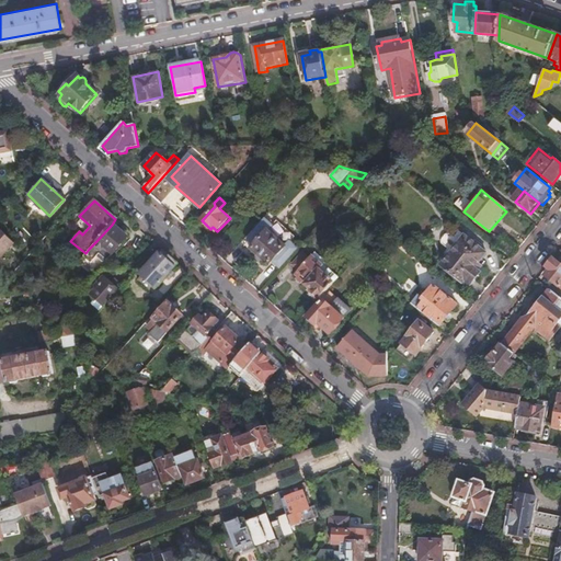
[(275,261),(283,267),(299,249),(300,248),(293,241),(297,237),(279,220),(274,225),(267,218),(250,238),(256,244),(253,248),(272,264),(275,261)]
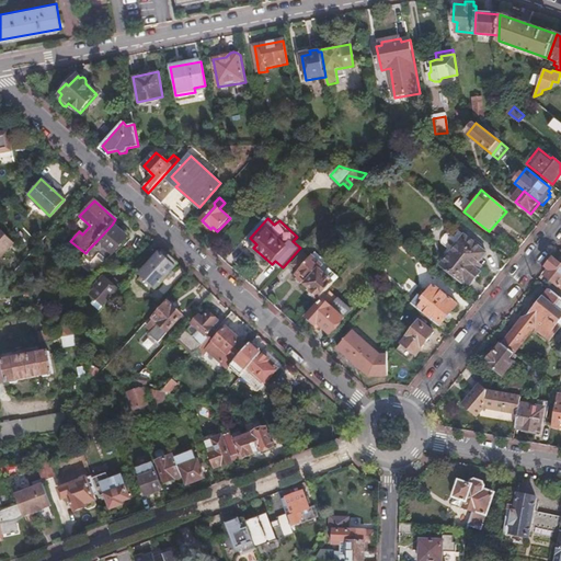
[(0,253),(14,239),(0,225),(0,253)]
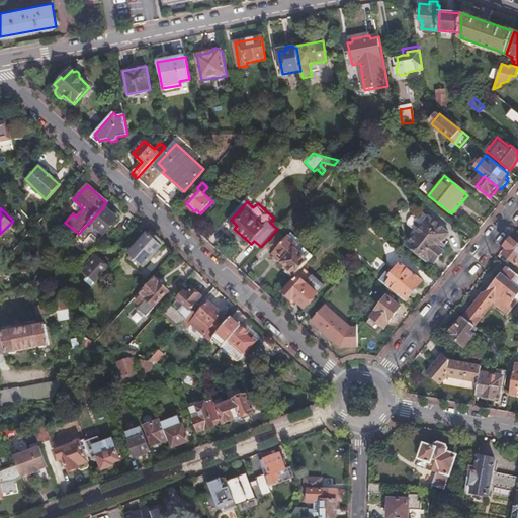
[(110,213),(103,207),(89,223),(103,235),(117,220),(116,219),(117,218),(117,216),(113,211),(110,213)]
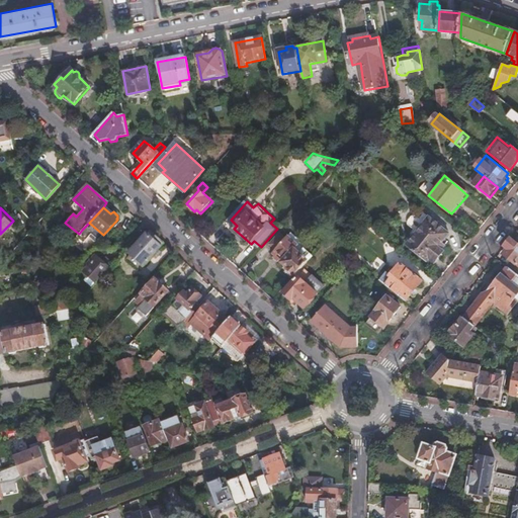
[(424,213),(413,228),(418,233),(429,218),(424,213)]
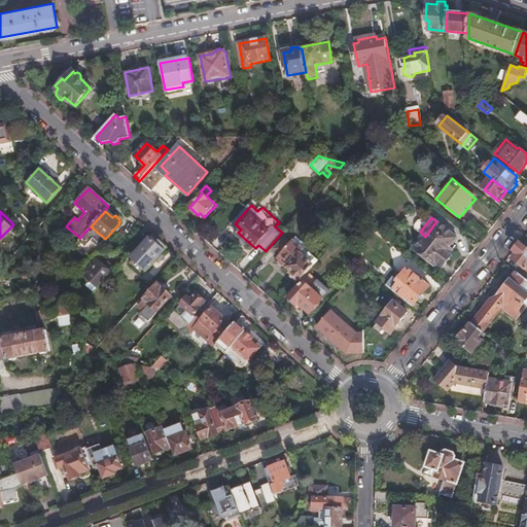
[(436,221),(425,237),(414,250),(441,271),(452,256),(450,254),(453,250),(450,247),(457,238),(436,221)]
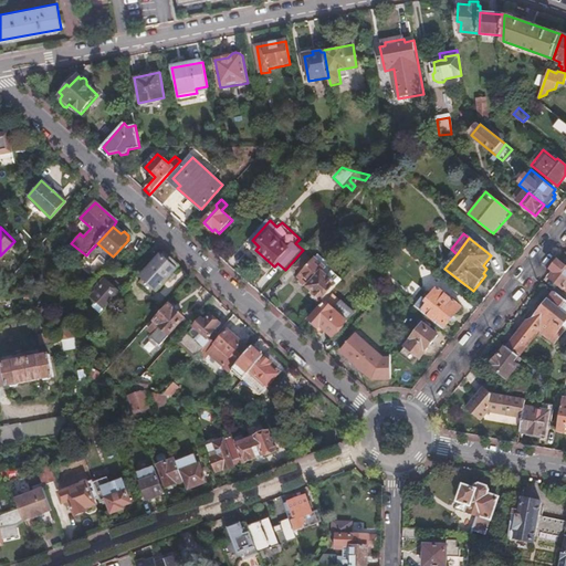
[(502,249),(516,262),(524,252),(509,239),(502,249)]
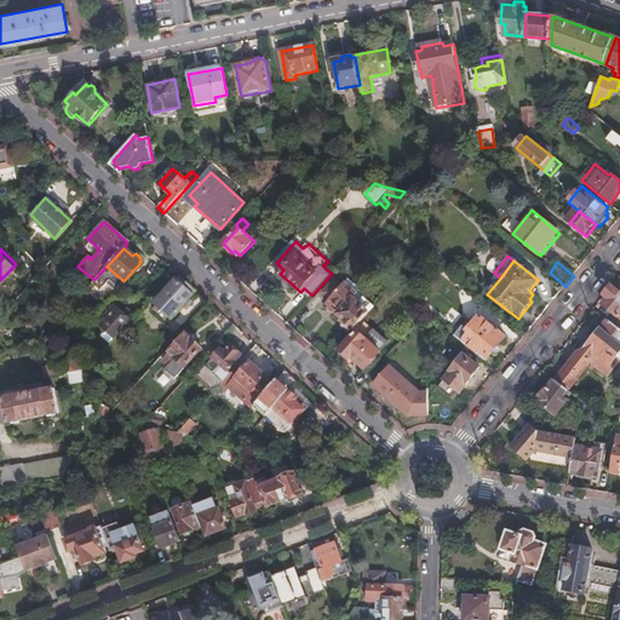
[(116,288),(124,281),(107,267),(98,275),(95,280),(91,283),(99,291),(107,283),(113,290),(116,288)]
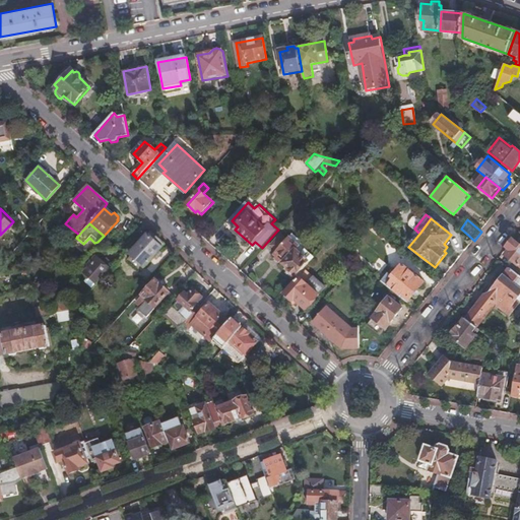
[(144,267),(165,245),(150,232),(129,255),(144,267)]
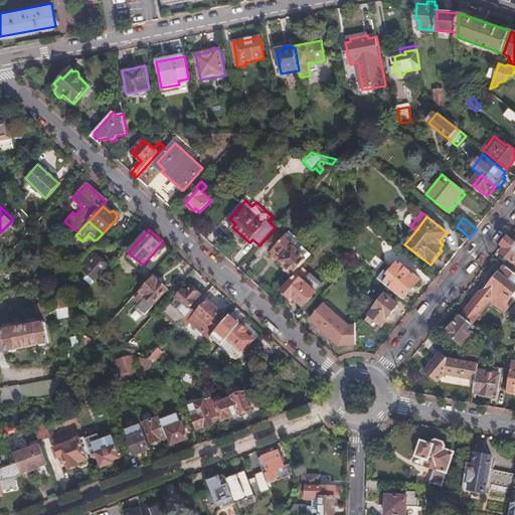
[(293,274),(294,275),(307,261),(294,248),(295,246),(280,232),(269,244),(275,250),(286,260),(283,262),(282,264),(287,269),(286,271),(291,276),(293,274)]
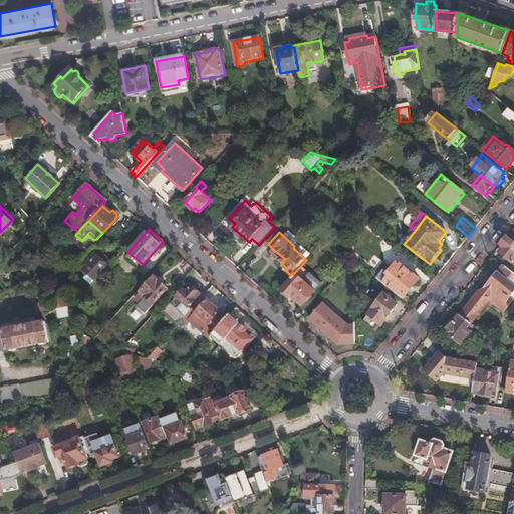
[(513,263),(513,240),(509,236),(501,245),(504,247),(500,252),(513,263)]
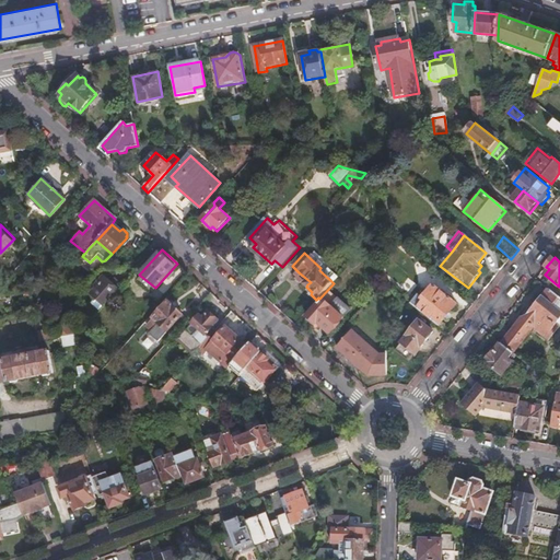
[(271,266),(254,279),(259,287),(277,272),(271,266)]
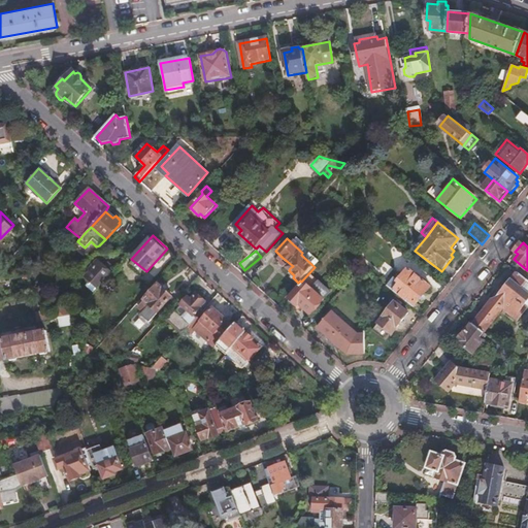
[(279,259),(290,268),(293,266),(282,257),(279,259)]
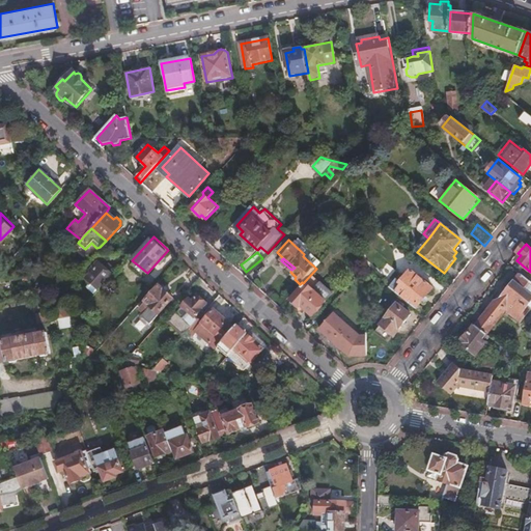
[(92,295),(114,271),(106,263),(103,268),(99,264),(85,279),(88,283),(84,288),(92,295)]
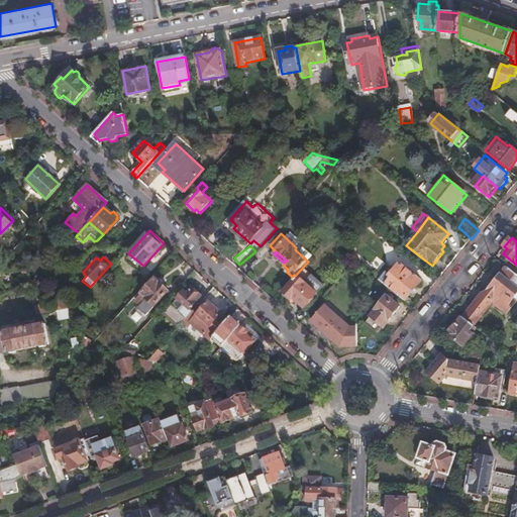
[(406,301),(421,282),(400,265),(393,273),(387,272),(380,280),(406,301)]
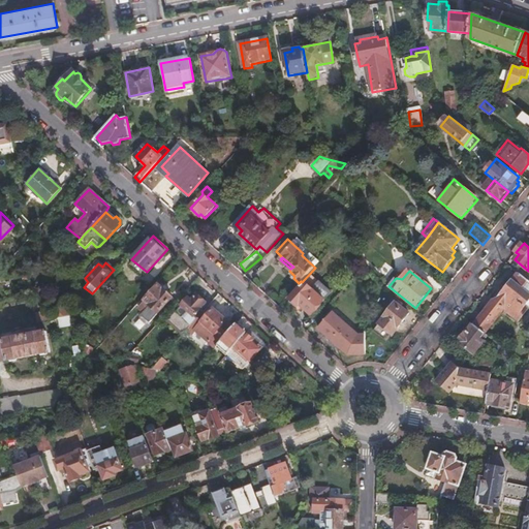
[(528,299),(528,281),(519,274),(495,302),(494,301),(474,324),(485,332),(487,334),(505,311),(520,322),(528,310),(528,309),(524,306),(528,299)]
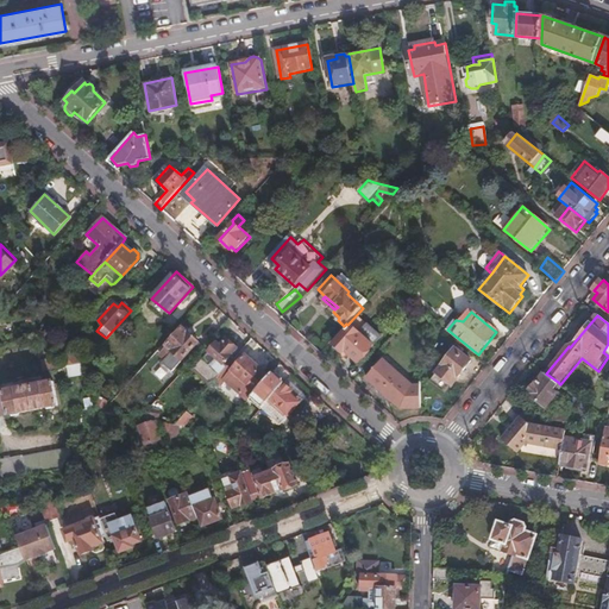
[(383,337),(369,325),(360,333),(353,326),(337,343),(339,345),(336,349),(341,353),(344,352),(345,353),(347,351),(360,363),(383,337)]
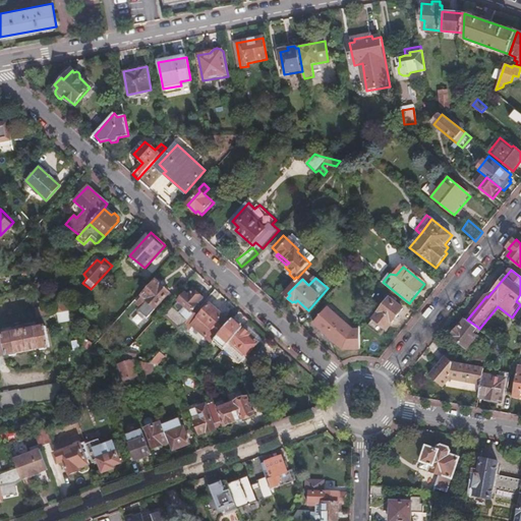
[(157,307),(162,311),(174,297),(156,282),(143,295),(145,296),(133,309),(137,312),(137,315),(143,321),(148,319),(157,307)]
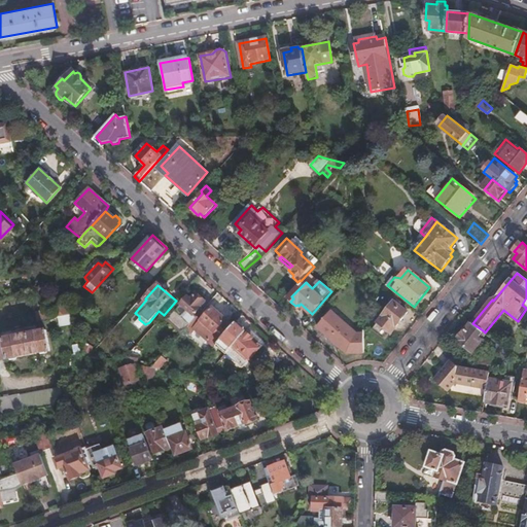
[(166,319),(181,334),(184,330),(196,318),(192,315),(205,302),(196,293),(190,300),(186,296),(166,319)]
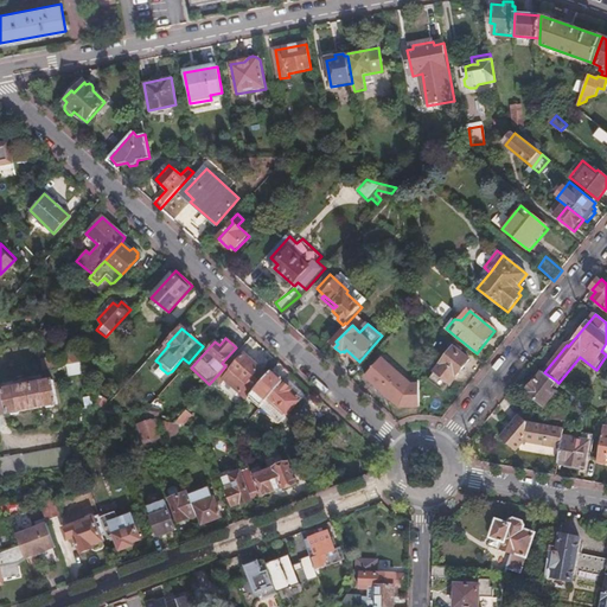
[(453,346),(434,369),(451,384),(470,362),(453,346)]
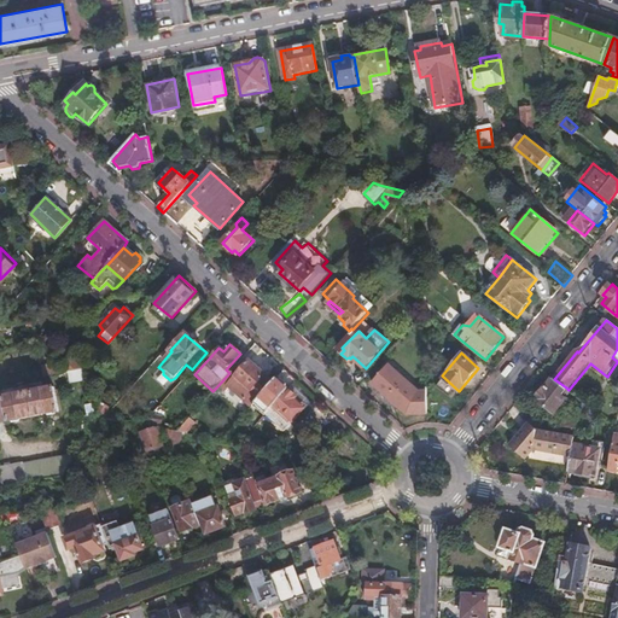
[(237,378),(260,397),(273,383),(248,361),(235,375),(237,377),(237,378)]
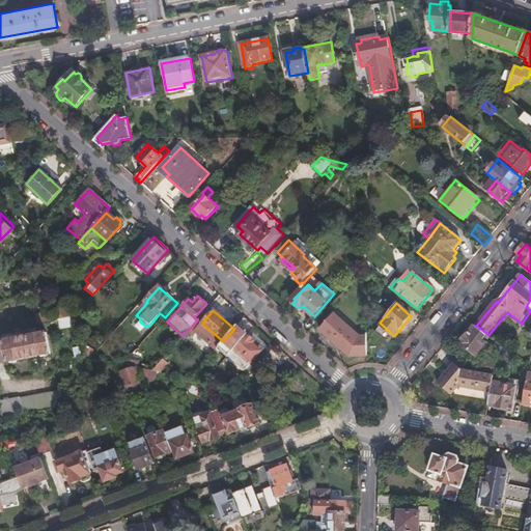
[(55,320),(51,315),(50,313),(36,315),(38,325),(55,320)]
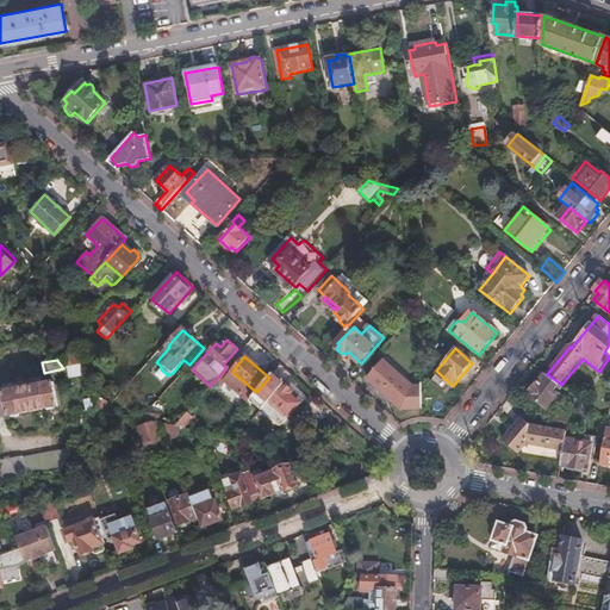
[(385,361),(369,379),(397,404),(399,402),(408,409),(422,409),(422,386),(414,386),(385,361)]
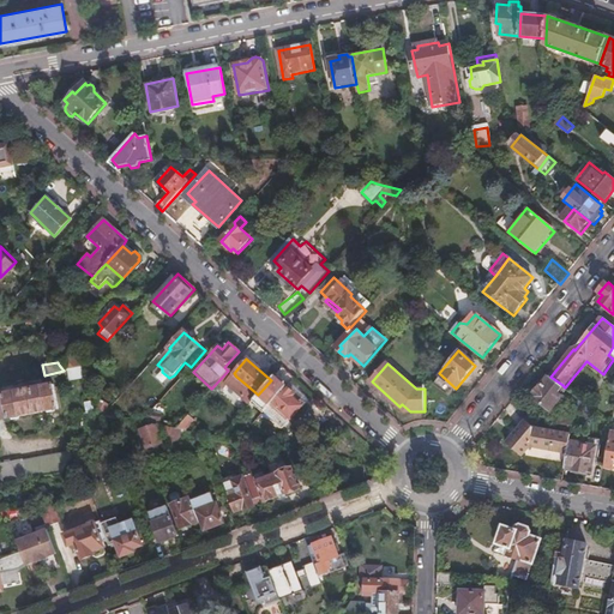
[(72,381),(88,378),(85,366),(71,369),(70,369),(72,381)]
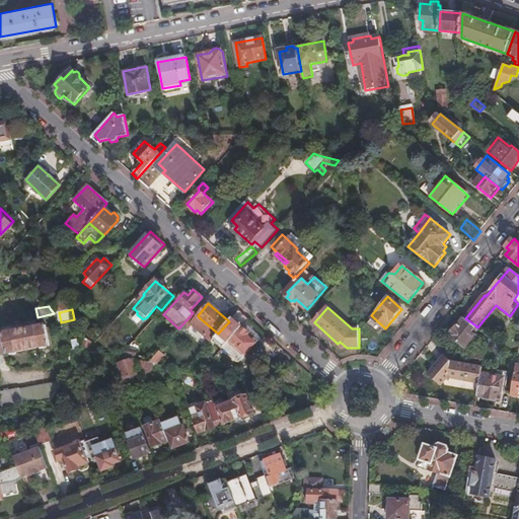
[(187,330),(199,317),(199,316),(198,315),(194,311),(193,313),(181,325),(187,330)]
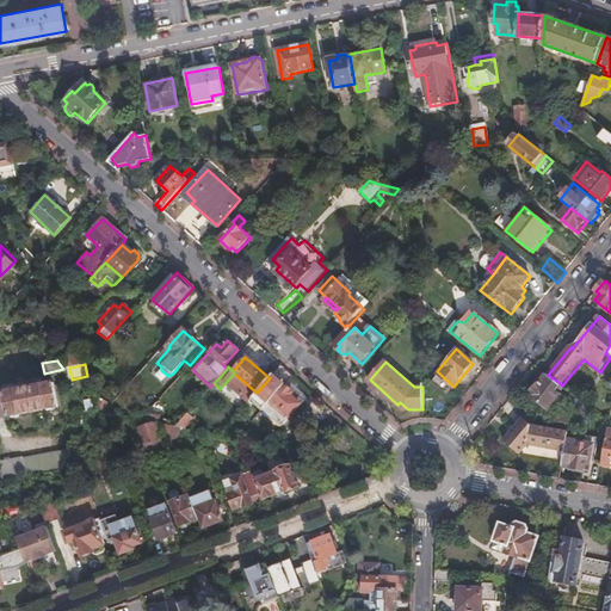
[(282,388),(292,376),(281,366),(270,378),(257,393),(246,406),(248,407),(251,405),(279,429),(303,401),(292,393),(290,395),(282,388)]
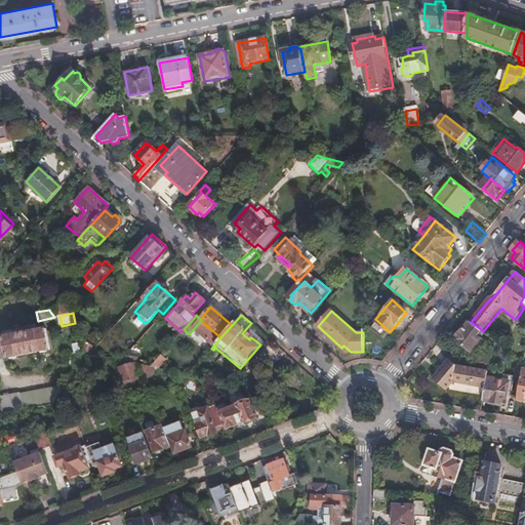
[(481,329),(471,322),(462,331),(459,331),(456,335),(457,338),(456,340),(471,352),(480,339),(476,336),(481,329)]
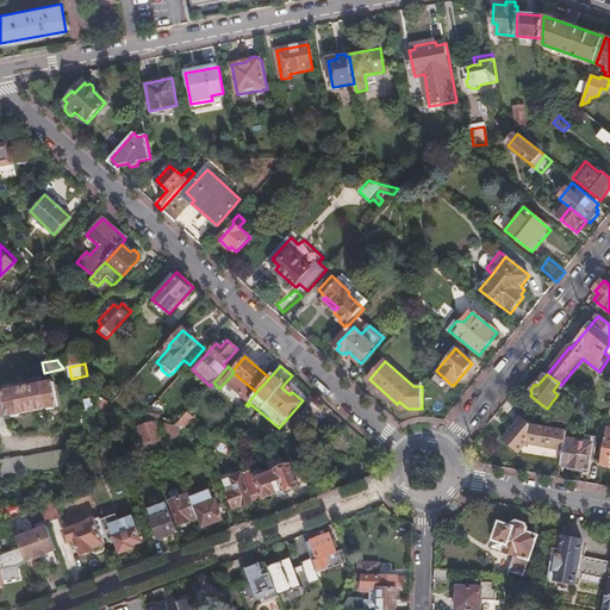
[(57,408),(53,384),(2,393),(7,417),(57,408)]
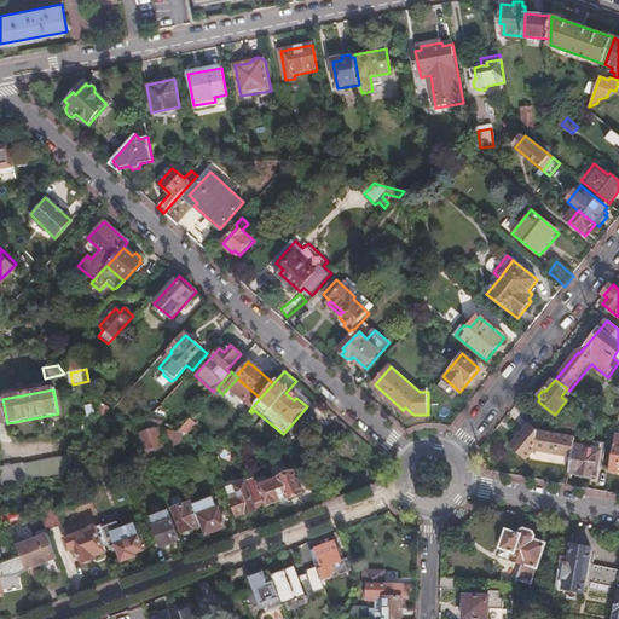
[(582,409),(583,401),(576,395),(571,400),(582,409)]
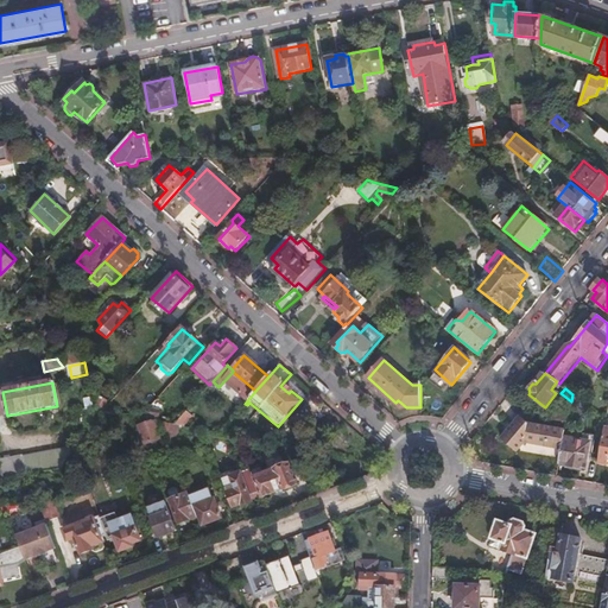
[(109,399),(101,390),(94,398),(103,406),(109,399)]
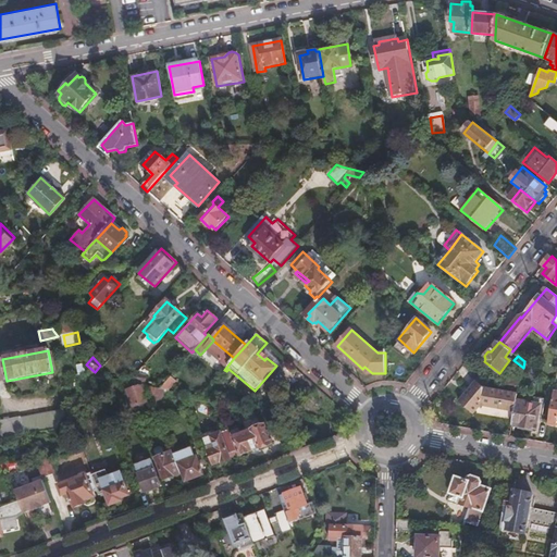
[(82,383),(87,373),(84,360),(77,362),(79,373),(74,374),(76,384),(82,383)]
